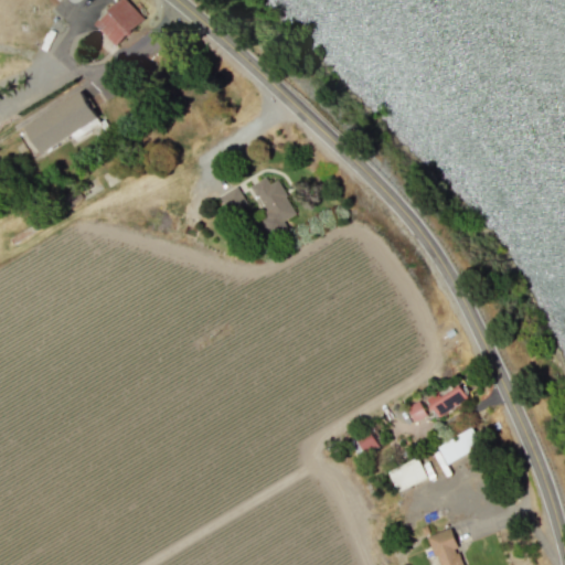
[(118,0),(93,22),(114,46),(144,20),(126,0),(118,0)]
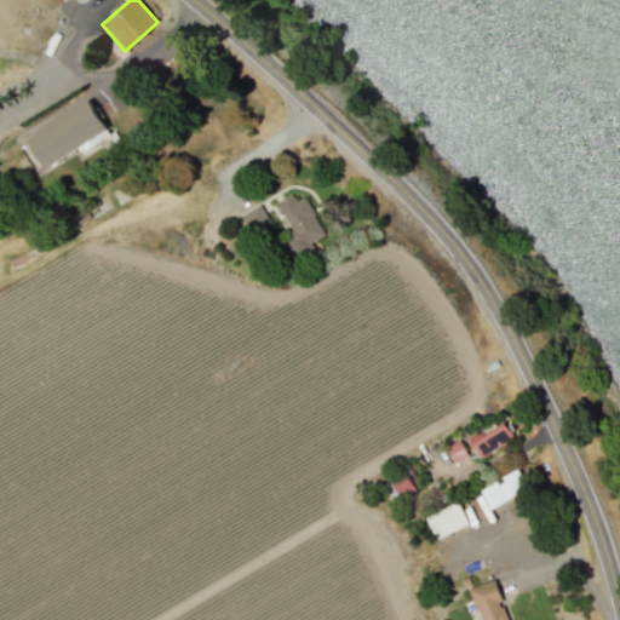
[(26,138),(44,167),(105,128),(89,101),(26,138)]
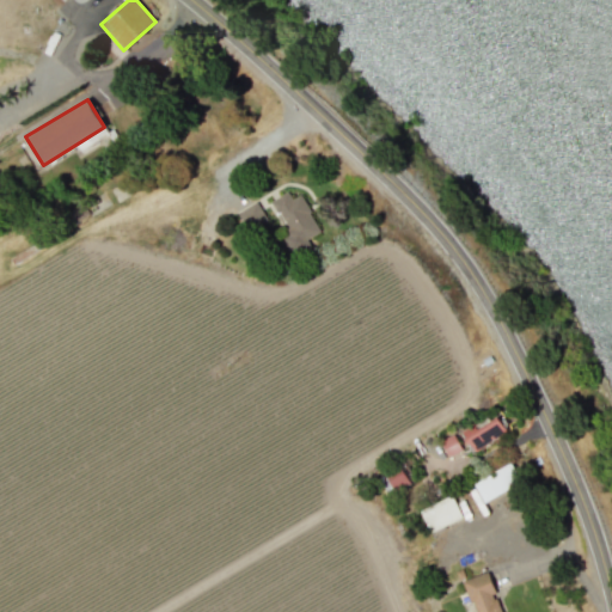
[(318,230),(299,195),(291,200),(287,191),(269,201),(293,244),(318,230)]
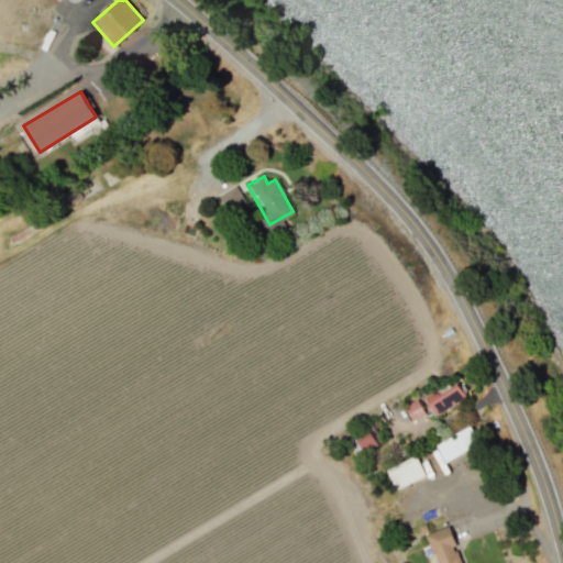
[(218,195),(228,212),(245,202),(235,186),(218,195)]
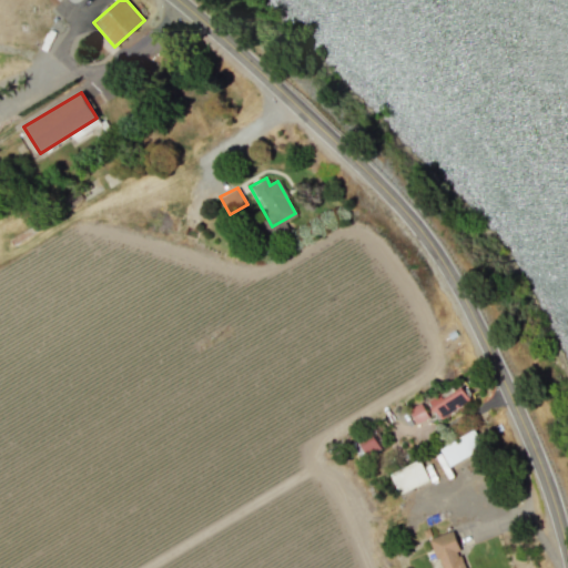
[(470,399),(466,386),(430,399),(437,418),(462,409),(459,404),(470,399)]
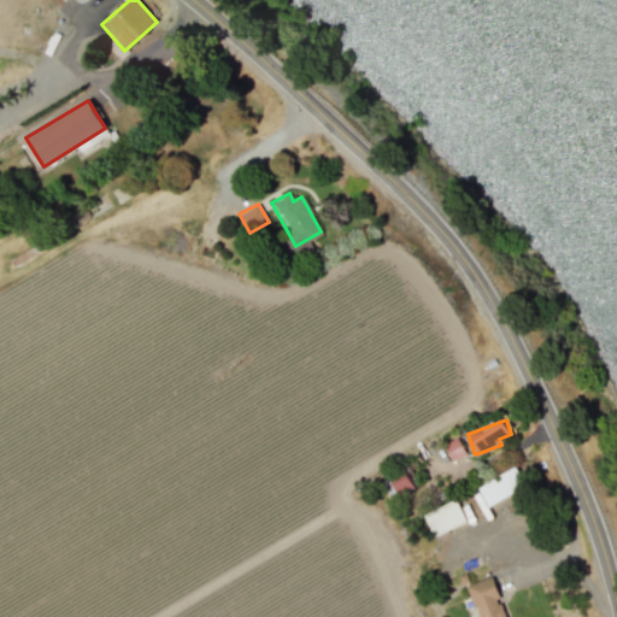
[(444,444),(451,459),(464,453),(457,439),(444,444)]
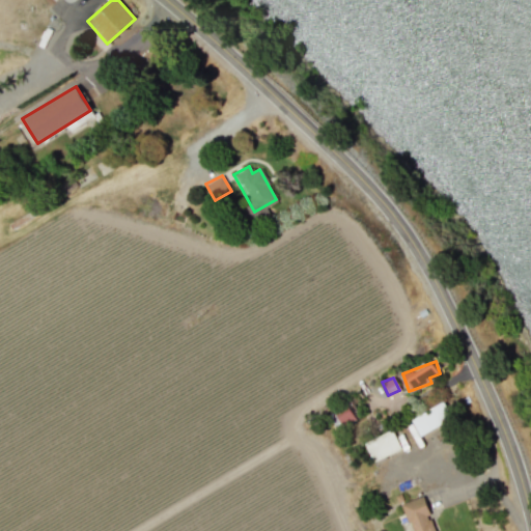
[(451,417),(441,401),(404,423),(415,439),(451,417)]
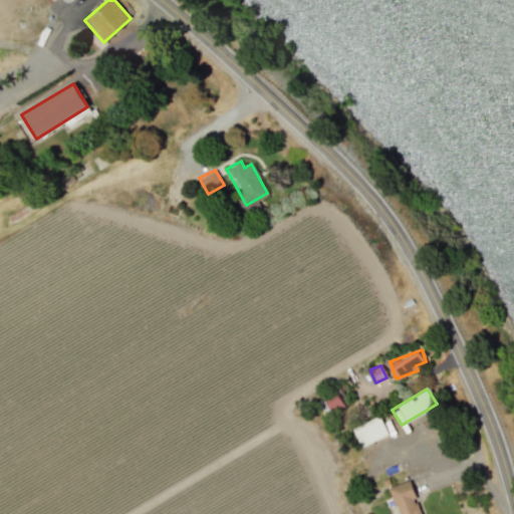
[(319,399),(324,414),(343,408),(338,393),(319,399)]
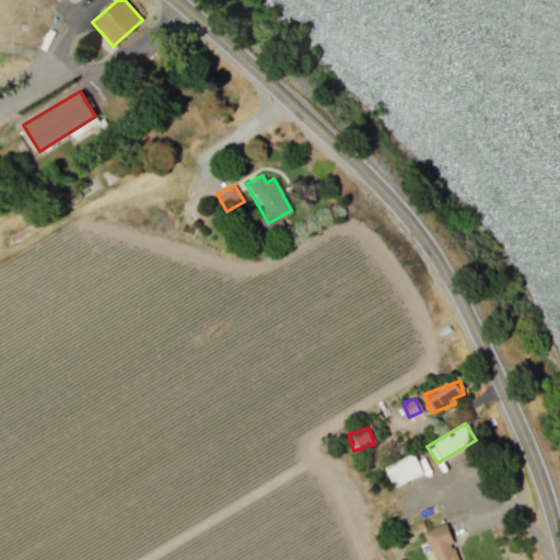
[(393,487),(422,473),(412,453),(383,467),(393,487)]
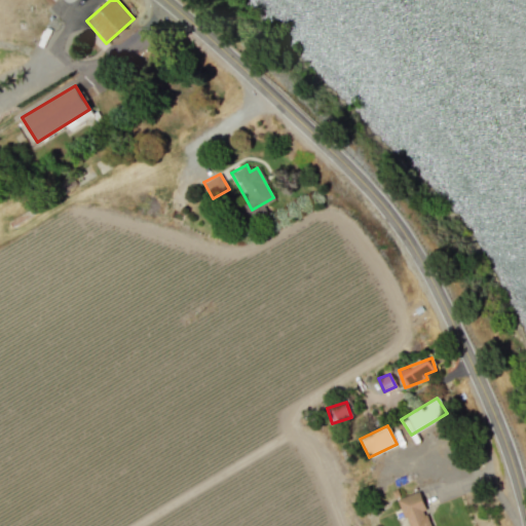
[(398,498),(407,525),(431,525),(420,491),(398,498)]
